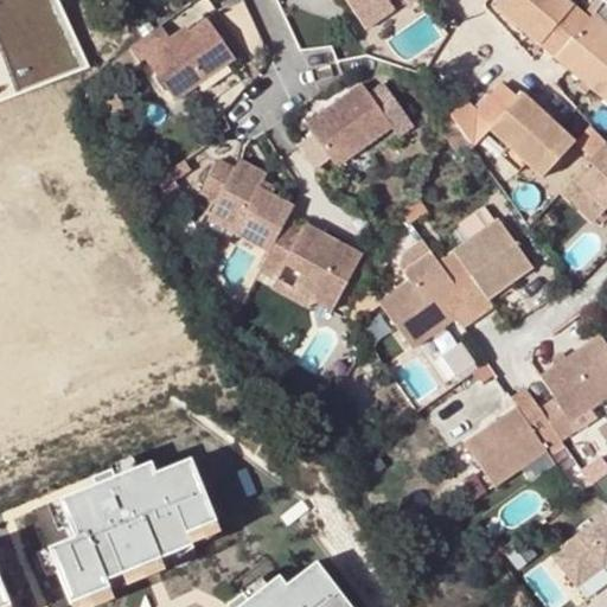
[(0,0),(0,76),(7,94),(77,65),(51,0),(0,0)]
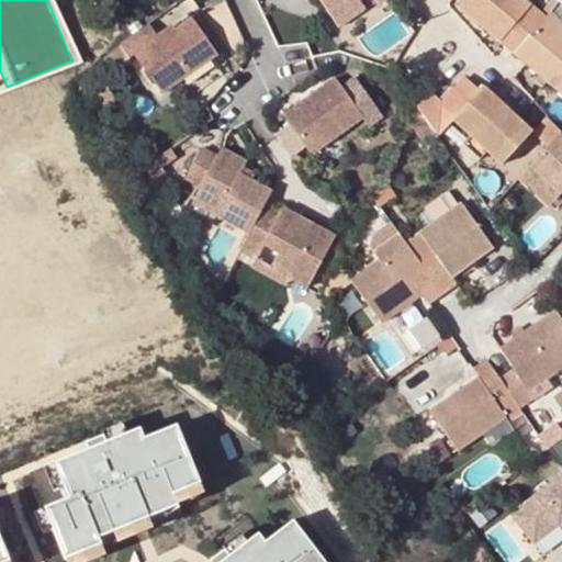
[(337,0),(347,13),(364,1),(362,0),(315,0),(316,0),(319,6),(327,0),(337,0)]
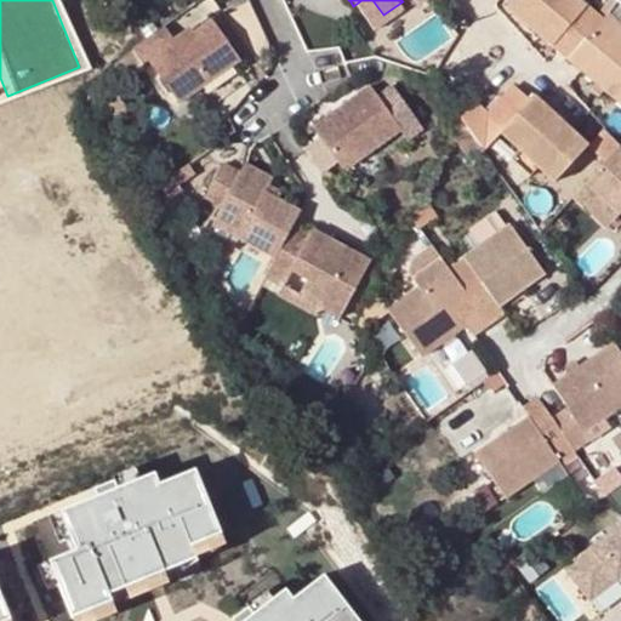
[(608,12),(593,0),(514,0),(570,52),(620,100),(620,17),(611,9),(608,12)]
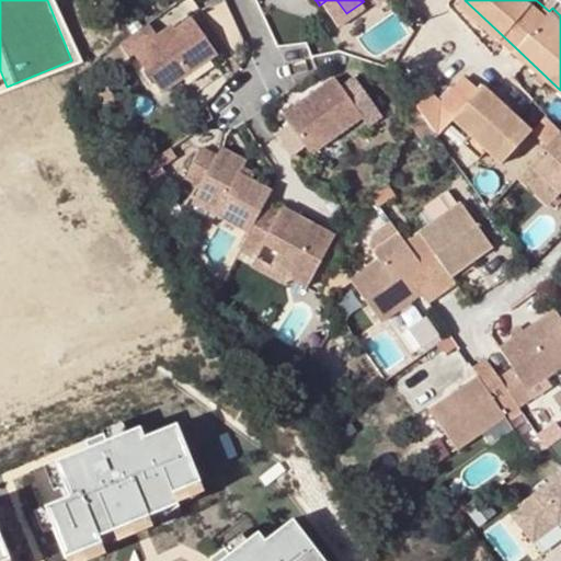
[(152,26),(137,37),(123,47),(133,60),(137,57),(164,96),(220,57),(195,21),(179,32),(163,43),(161,38),(152,26)]
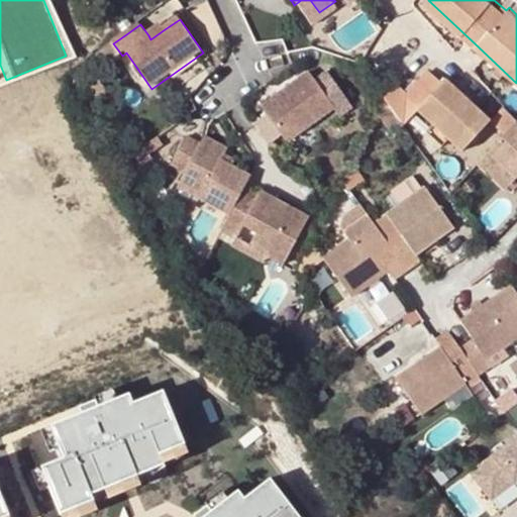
[(162,25),(148,35),(150,39),(165,29),(162,25)]
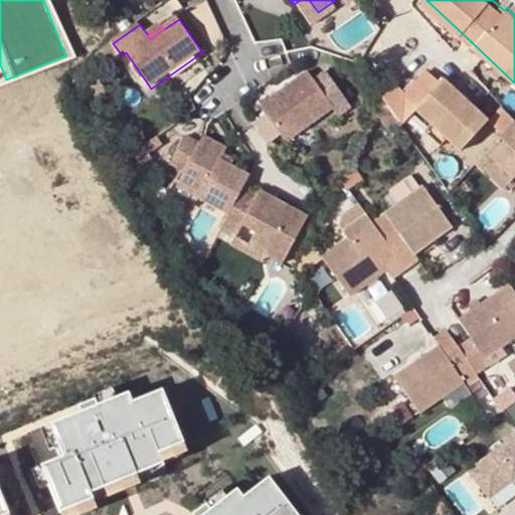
[(426,70),(402,96),(415,108),(440,82),(426,70)]
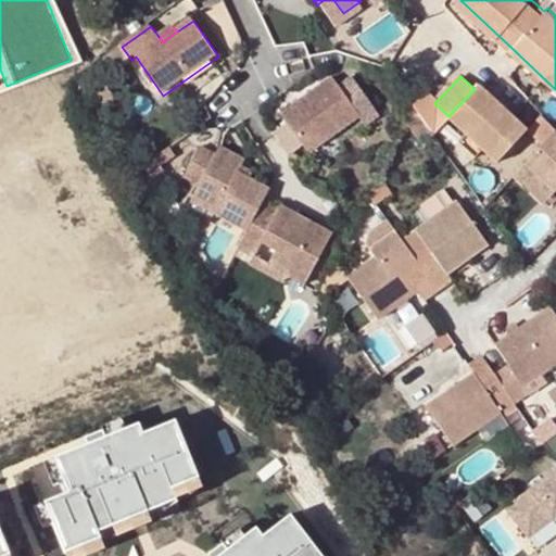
[(361,123),(332,84),(280,121),(308,160),(361,123)]
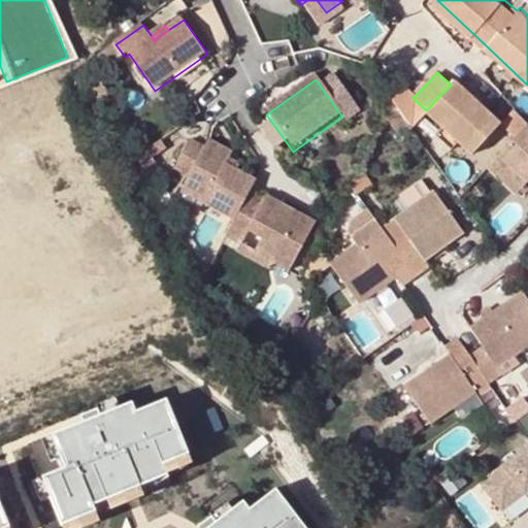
[(389,99),(394,107),(409,128),(424,111),(442,129),(457,143),(469,155),(499,123),(455,80),(451,85),(426,110),(413,98),(401,86),(389,99)]
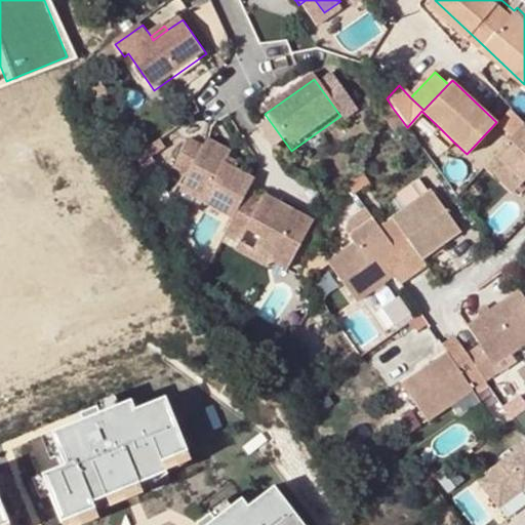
[(402,137),(410,131),(407,127),(392,107),(387,117),(402,137)]
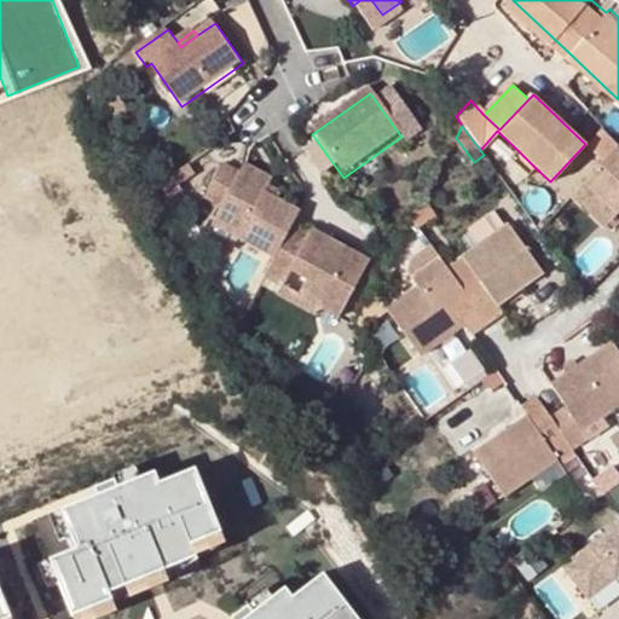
[(600,129),(585,144),(603,162),(617,148),(600,129)]
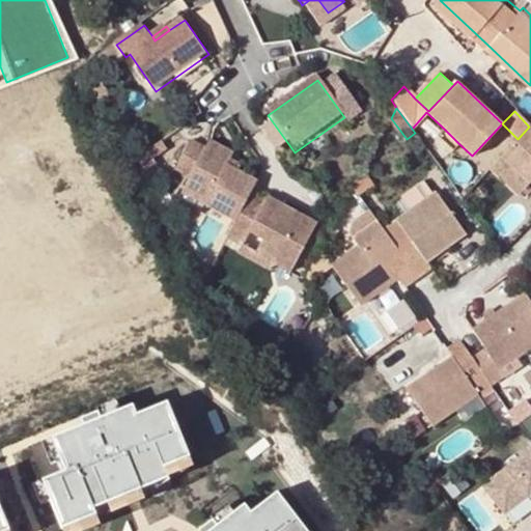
[(530,128),(529,127),(518,139),(503,155),(530,179),(530,128)]
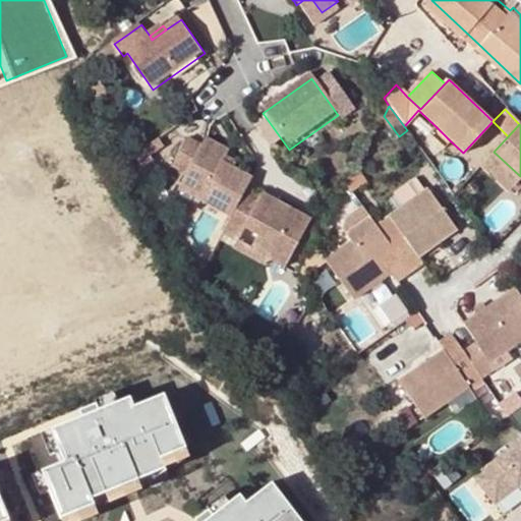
[(451,141),(437,127),(429,134),(444,149),(451,141)]
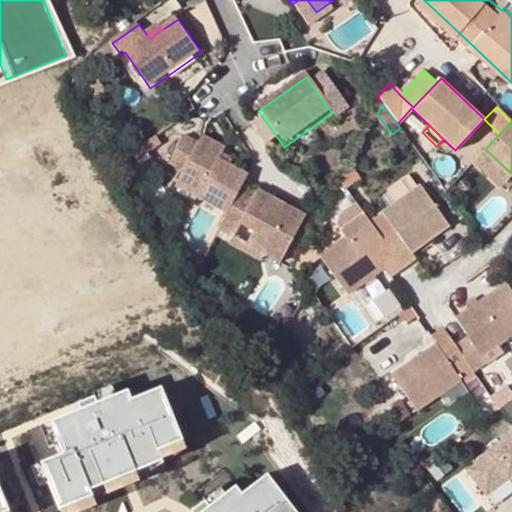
[(243,193),(249,181),(229,171),(221,166),(224,161),(227,155),(203,143),(199,150),(185,143),(171,170),(185,178),(177,193),(229,220),(243,193)]
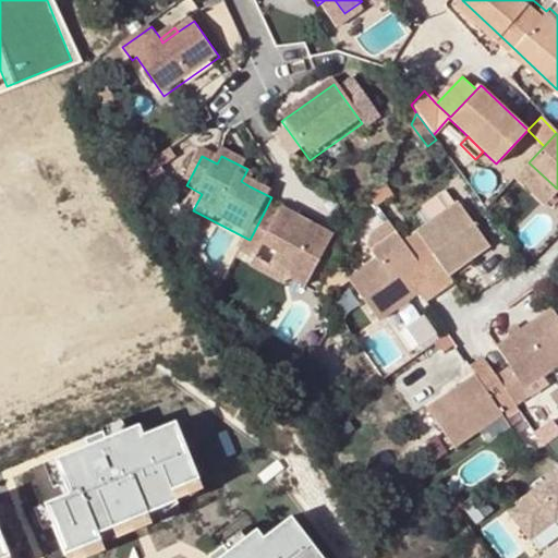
[(518,173),(548,202),(557,191),(557,189),(529,162),(518,173)]
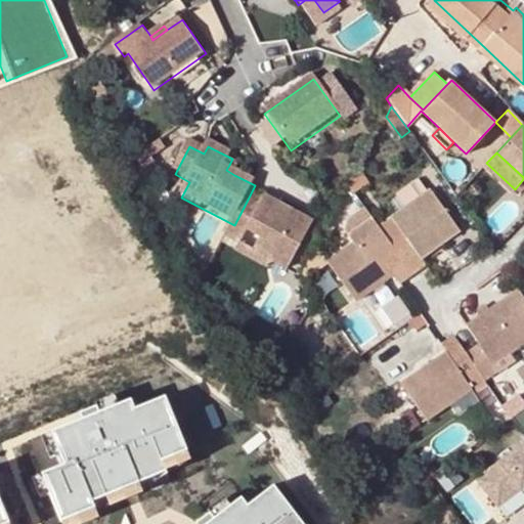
[(147,154),(135,162),(143,176),(156,169),(147,154)]
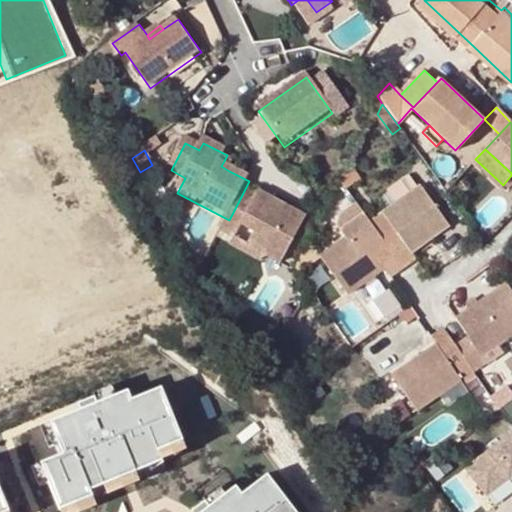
[(221,166),(229,171),(232,166),(224,161),(221,166)]
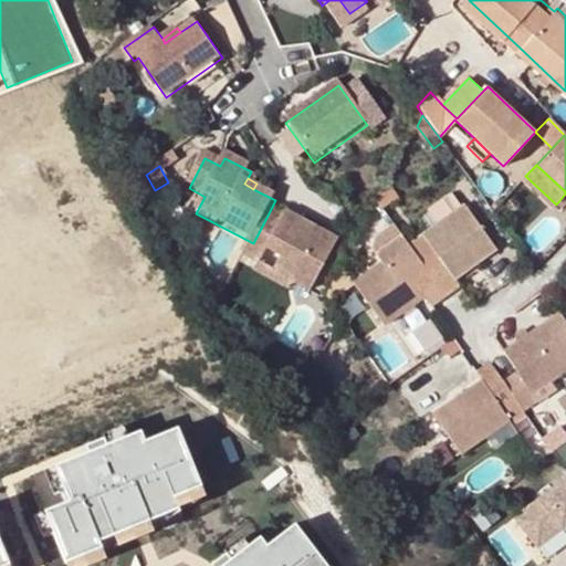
[(388,178),(377,198),(383,205),(399,192),(388,178)]
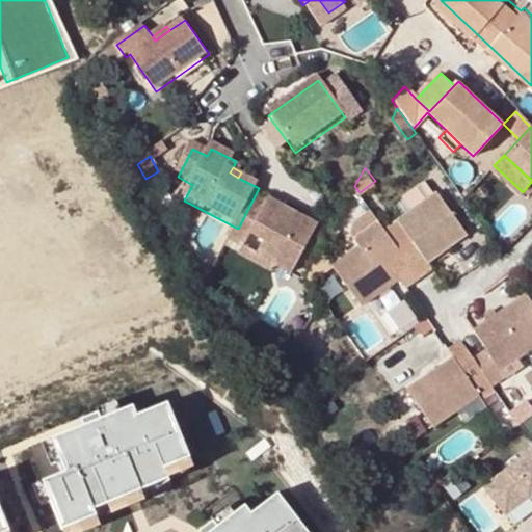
[(394,240),(418,273),(430,264),(426,259),(466,231),(437,190),(397,218),(406,232),(394,240)]
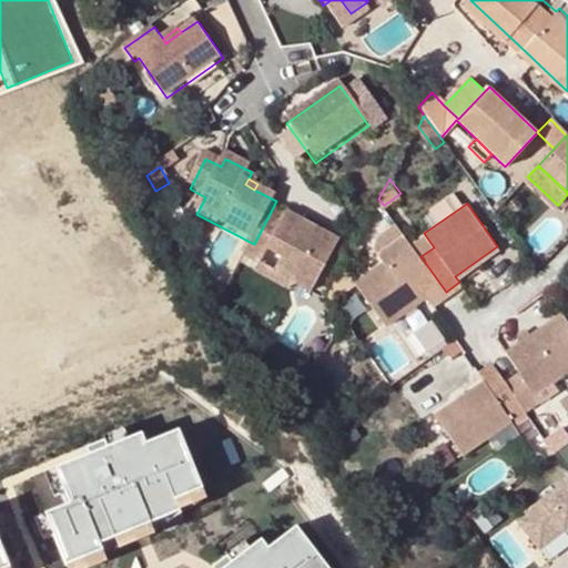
[(341,247),(288,219),(285,223),(270,214),(254,244),(246,259),(262,266),(260,271),(295,290),(313,300),(341,247)]
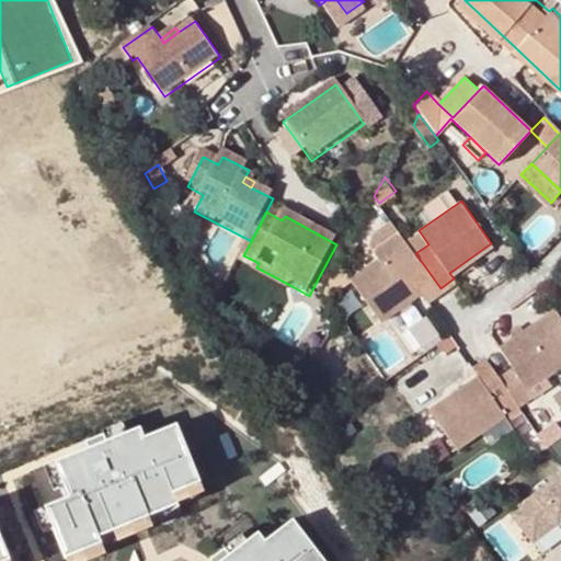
[(350,277),(351,278),(380,320),(421,290),(426,298),(441,288),(415,253),(405,240),(390,218),(371,230),(368,243),(378,256),(351,276),(350,277)]
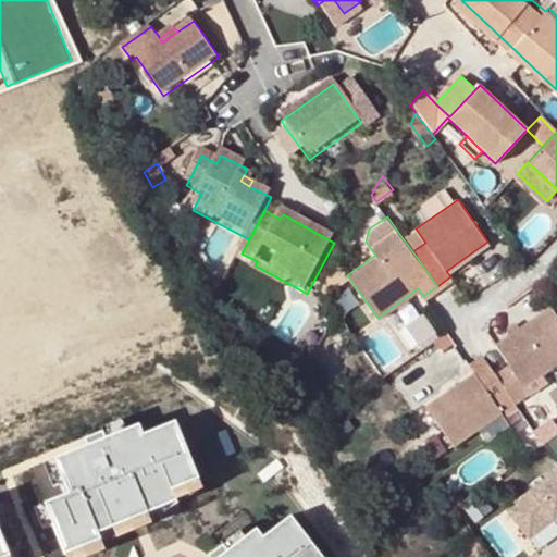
[(416,229),(403,238),(412,251),(425,243),(416,229)]
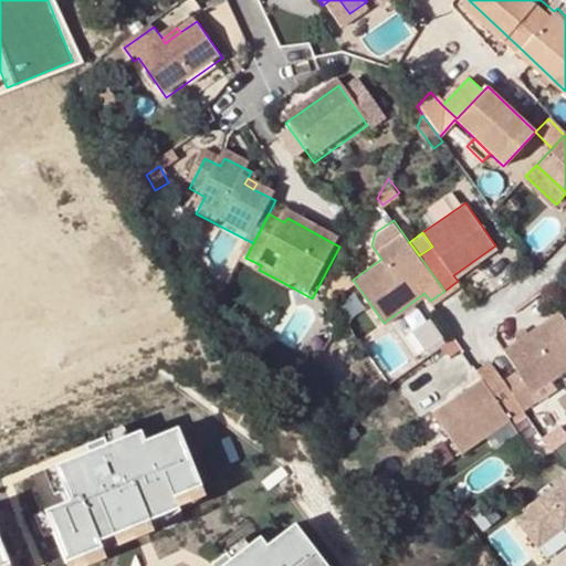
[(338,293),(354,281),(353,280),(354,279),(342,262),(332,281),(338,293)]
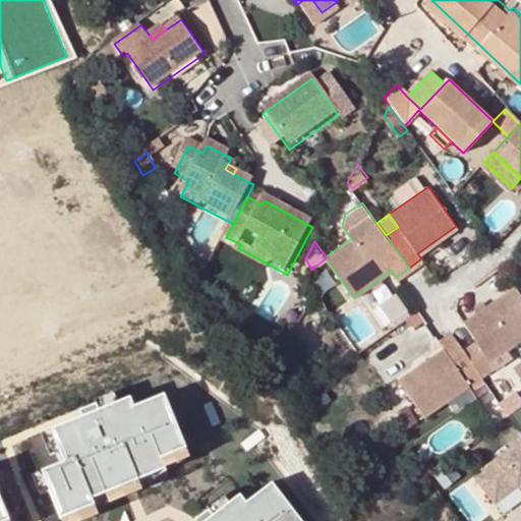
[(235,254),(267,272),(271,266),(238,248),(235,254)]
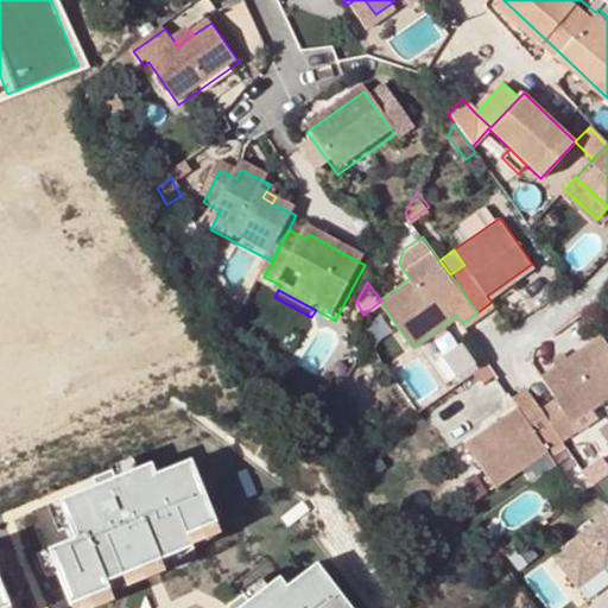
[(586,431),(581,424),(602,409),(607,404),(607,339),(549,379),(561,398),(544,410),(533,393),(515,405),(523,415),(472,450),(499,492),(567,444),(586,431)]
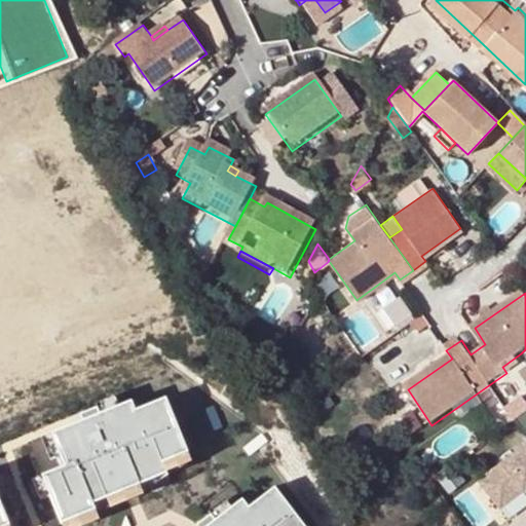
[(525,360),(521,353),(502,367),(506,373),(525,360)]
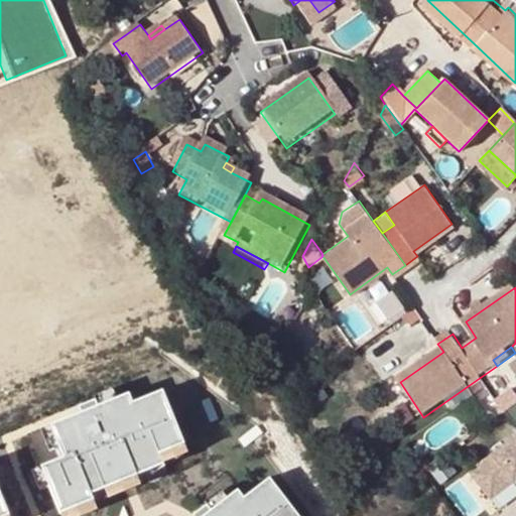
[(160,448),(185,438),(163,385),(133,397),(129,388),(99,400),(96,394),(79,401),(82,407),(50,420),(63,452),(41,461),(60,508),(94,495),(92,489),(164,459),(160,448)]
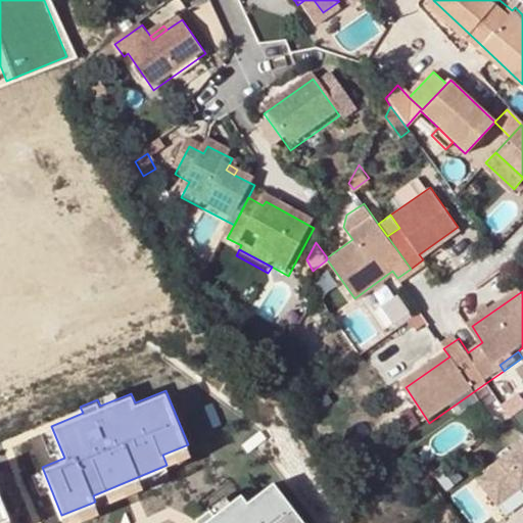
[(505,410),(511,419),(522,409),(522,398),(522,397),(505,410)]
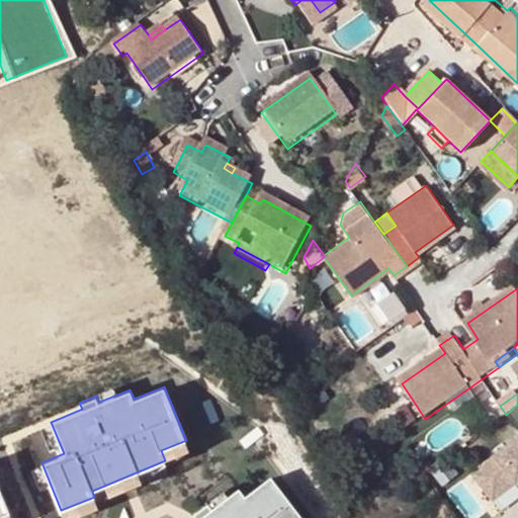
[(210,395),(203,398),(211,419),(220,416),(210,395)]
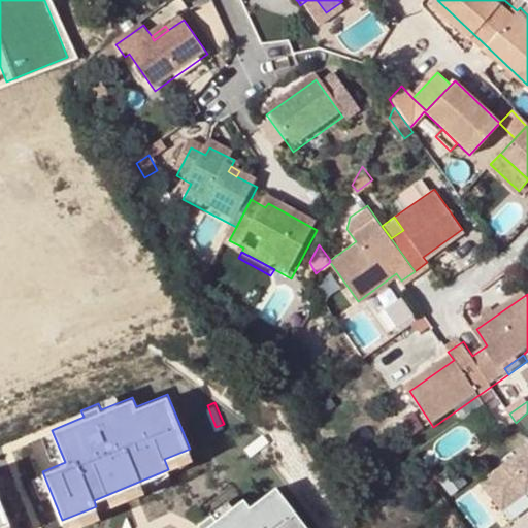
[(527,416),(508,431),(516,440),(527,430),(527,416)]
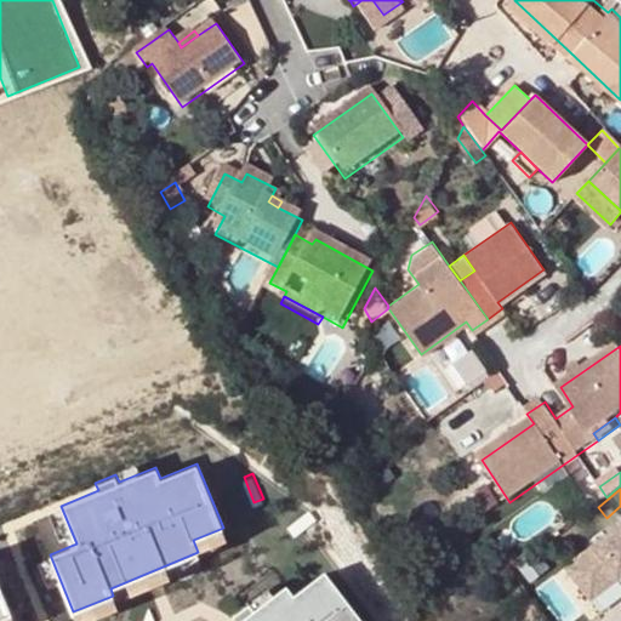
[(289,524),(295,531),(315,516),(309,507),(289,524)]
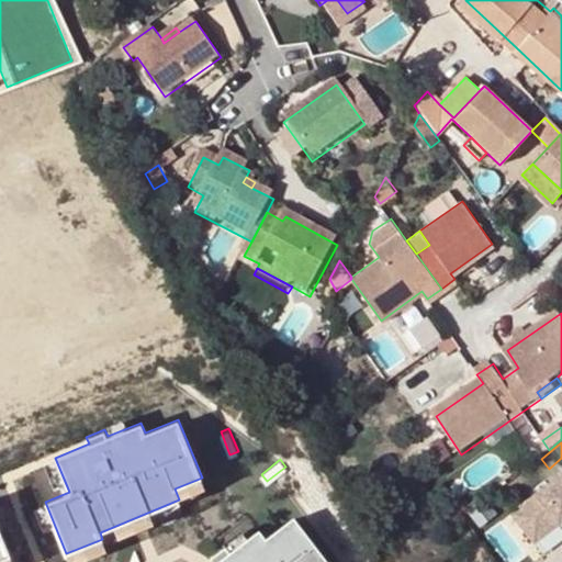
[(561,517),(561,471),(509,513),(531,541),(561,517)]
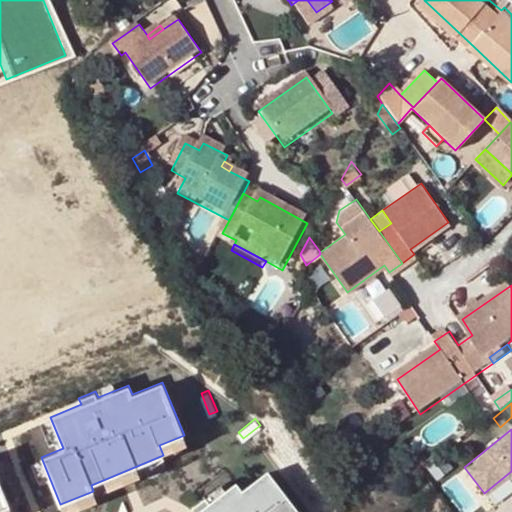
[(300,511),(268,469),(242,489),(236,481),(210,501),(205,495),(192,506),(196,511),(300,511)]
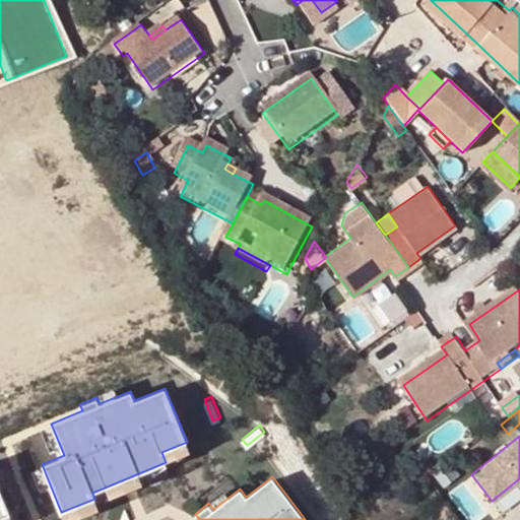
[(0,517),(10,514),(0,490),(0,517)]
